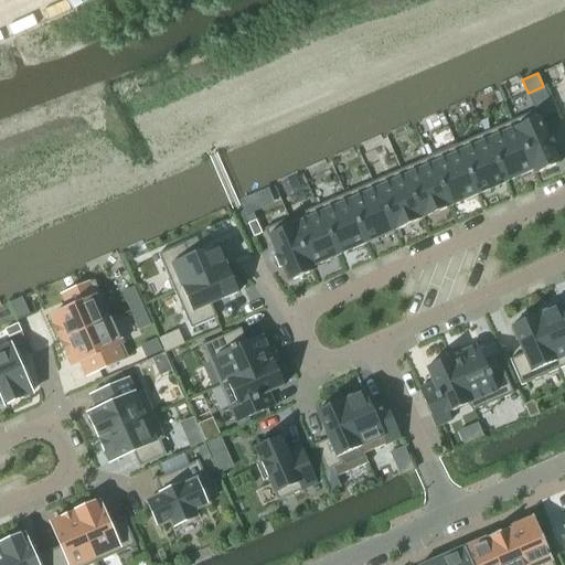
[(546,95),(539,98),(544,112),(553,108),(546,95)]
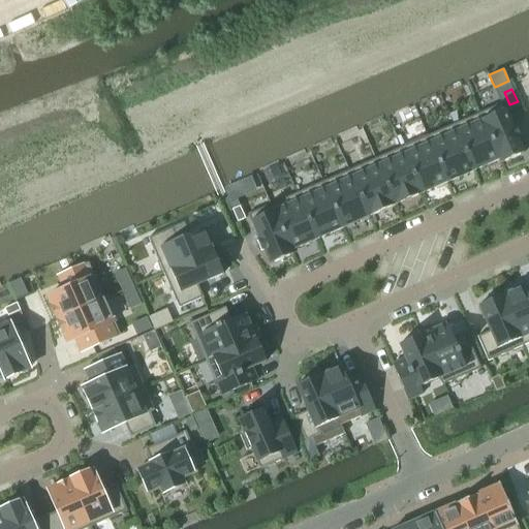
[(501,102),(478,113),(500,162),(523,153),(517,138),(519,137),(515,127),(512,128),(501,102)]
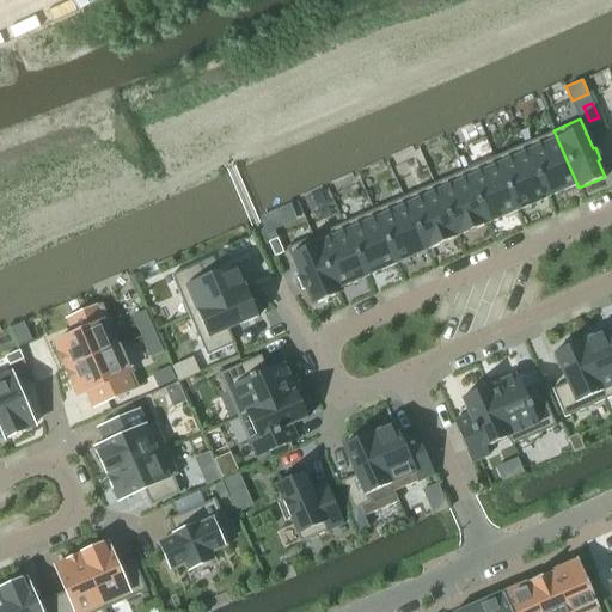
[(554,130),(524,144),(548,197),(576,184),(579,189),(579,188),(554,130)]
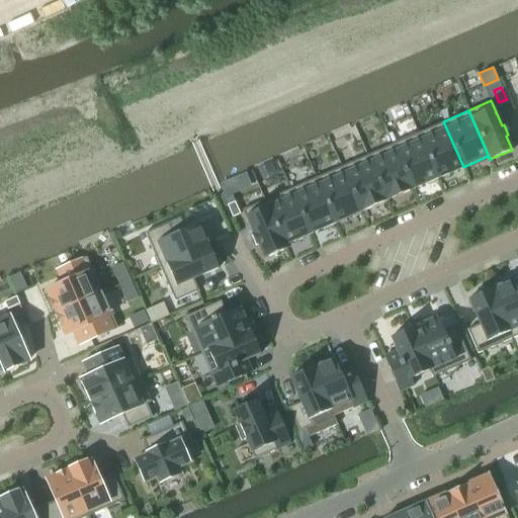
[(443,121),(418,133),(437,178),(463,167),(443,121)]
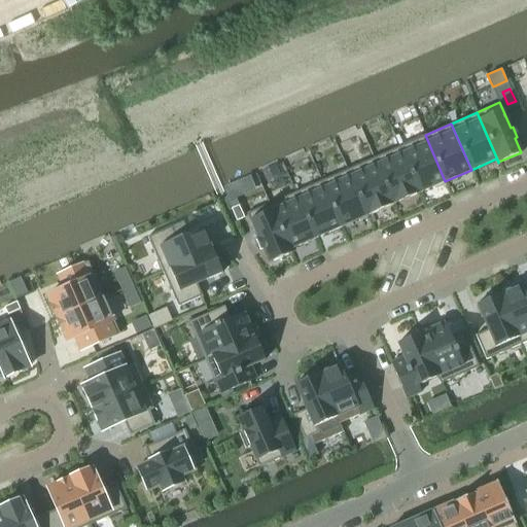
[(425,135),(399,146),(419,192),(445,181),(425,135)]
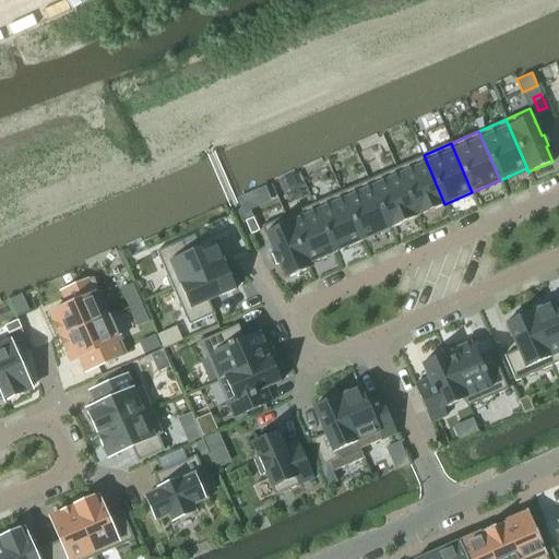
[(424,155),(395,167),(417,216),(444,204),(424,155)]
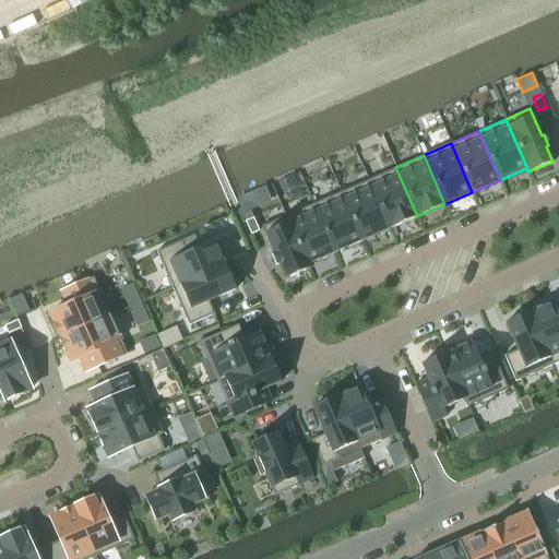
[(395,167),(368,179),(390,228),(417,216),(395,167)]
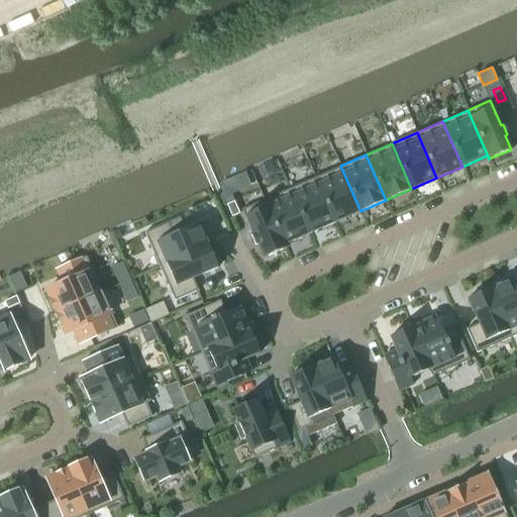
[(340,166),(315,177),(334,222),(360,211),(340,166)]
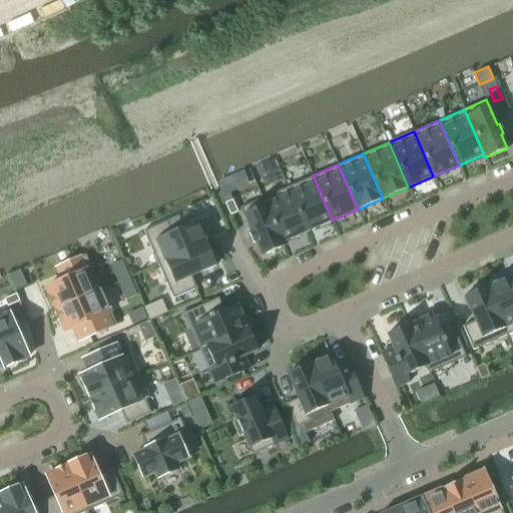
[(313,175),(287,186),(307,231),(332,220),(313,175)]
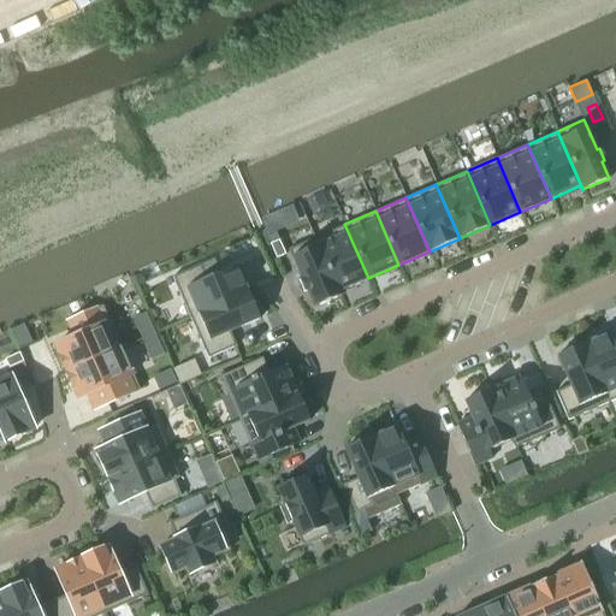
[(344,224),(314,237),(339,296),(341,295),(339,291),(368,278),(344,224)]
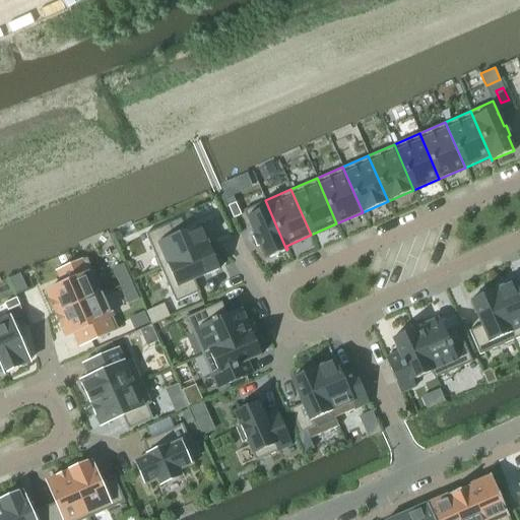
[(265,200),(243,210),(254,236),(252,237),(256,246),(258,246),(264,259),(286,250),(265,200)]
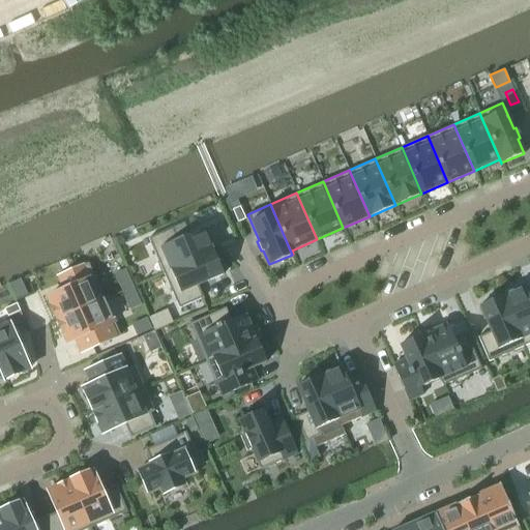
[(239,206),(232,209),(237,223),(245,218),(239,206)]
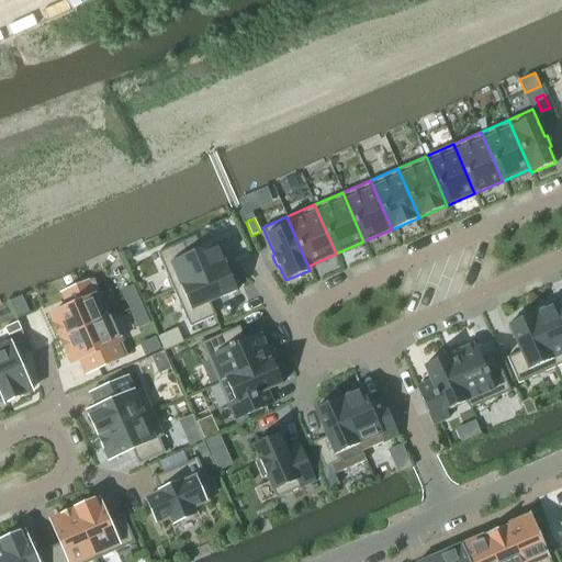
[(182,242),(157,253),(173,290),(226,267),(216,243),(189,254),(182,242)]
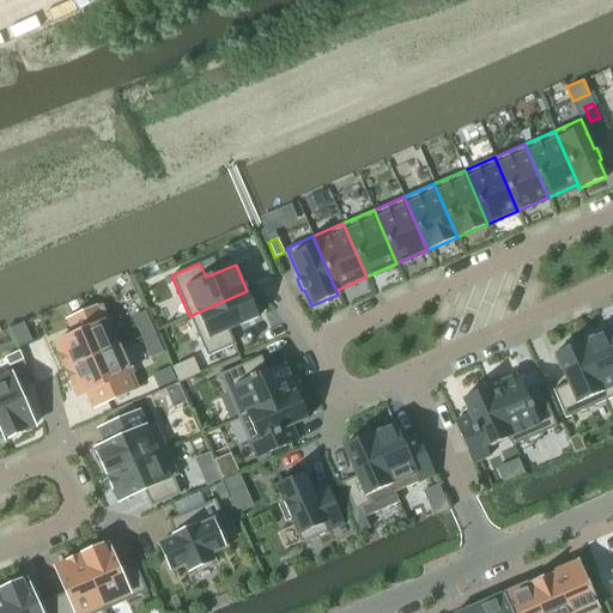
[(247,291),(189,316),(206,356),(235,344),(229,329),(258,316),(247,291)]
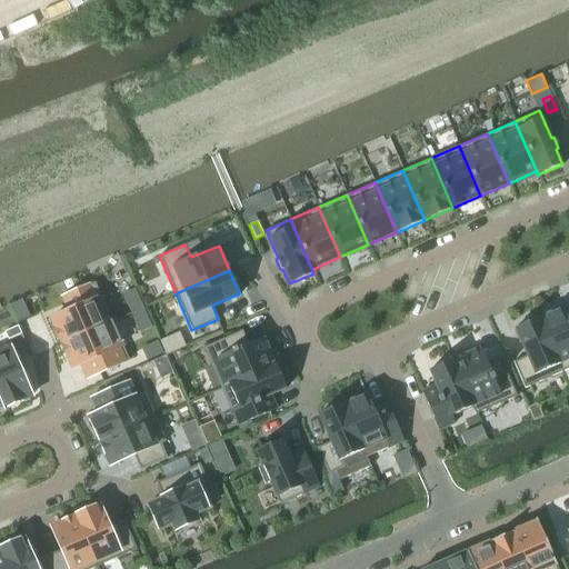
[(73,309),(50,319),(61,343),(111,321),(95,282),(68,295),(73,309)]
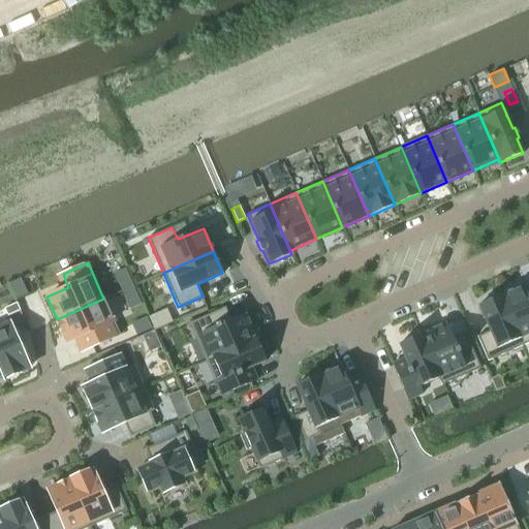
[(20,277),(8,282),(14,298),(26,292),(20,277)]
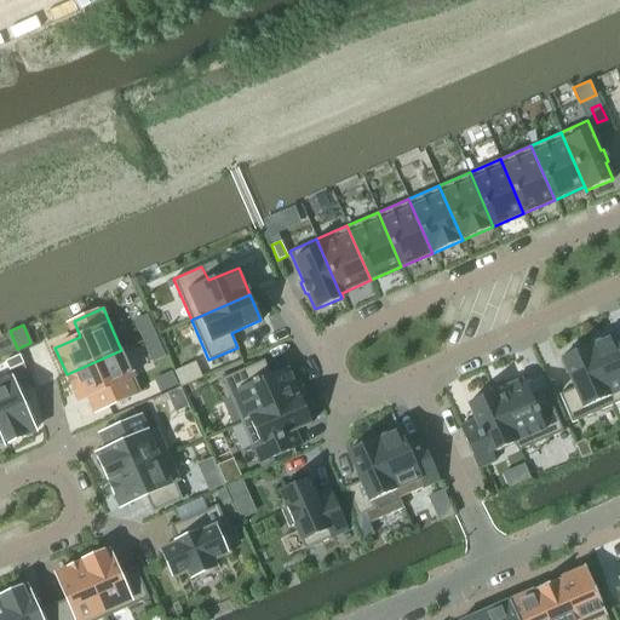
[(619,350),(613,334),(586,346),(612,405),(619,401),(619,350)]
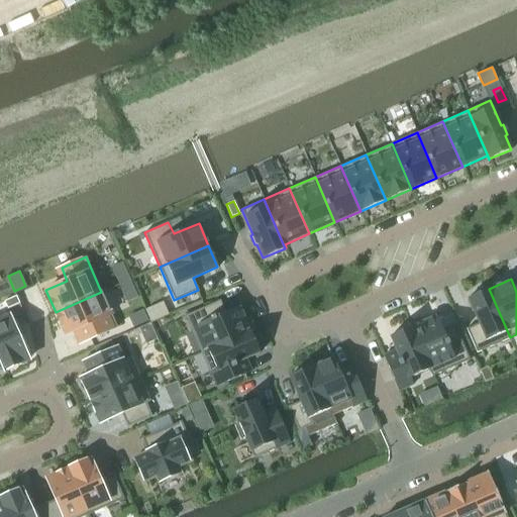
[(478,323),(466,328),(477,352),(510,337),(489,289),(467,298),(478,323)]
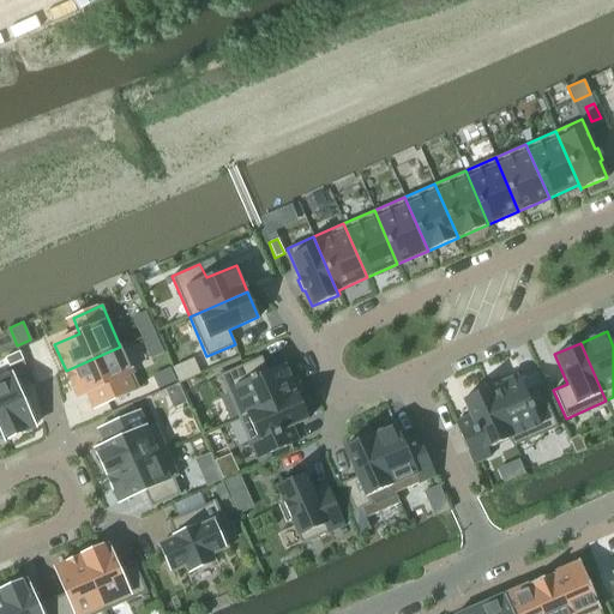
[(120,347),(66,371),(78,397),(94,390),(100,405),(139,389),(120,347)]
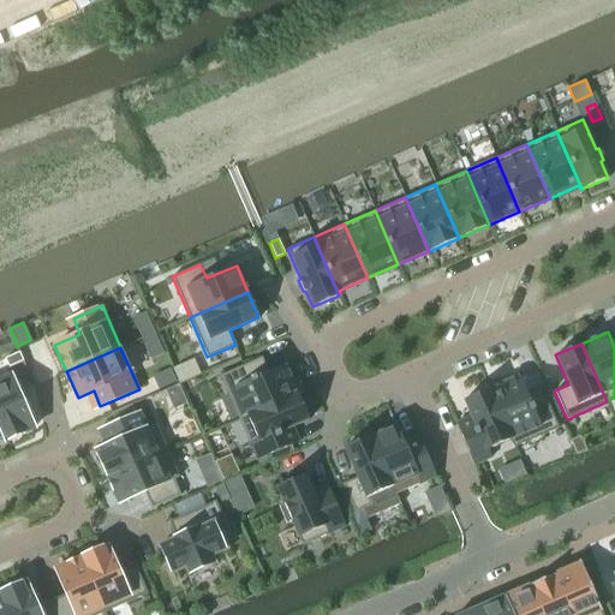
[(19,352),(5,358),(9,366),(22,360),(23,360),(19,352)]
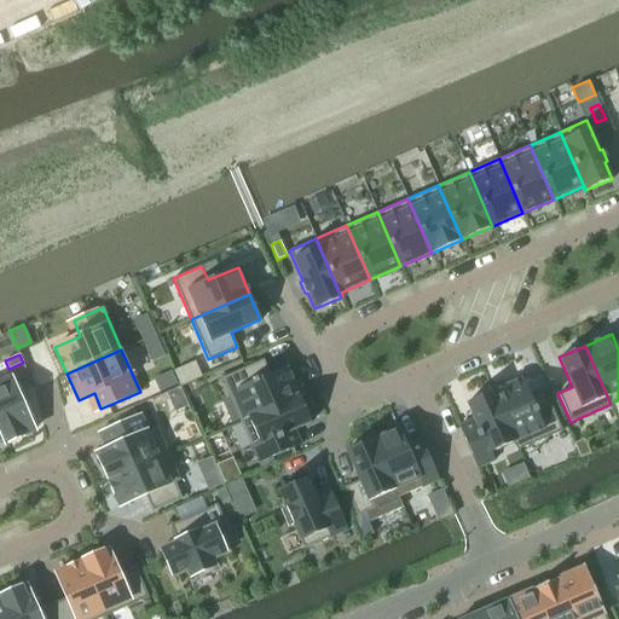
[(264,359),(221,379),(241,422),(304,394),(299,381),(293,383),(287,366),(270,374),(264,359)]
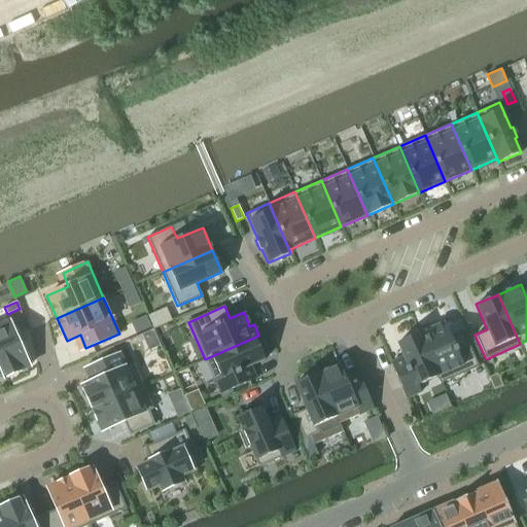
[(19,309),(7,314),(14,329),(26,324),(19,309)]
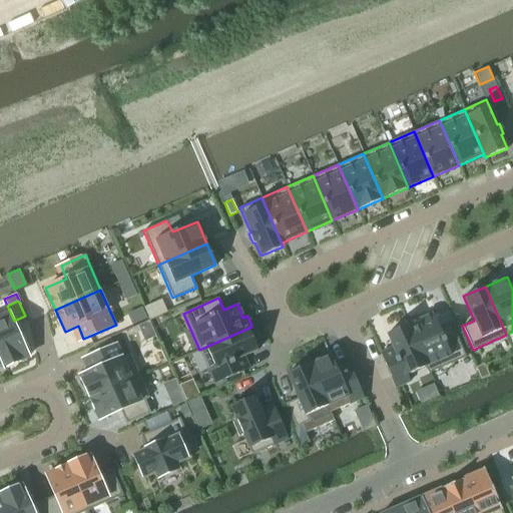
[(142,307),(127,314),(132,324),(147,318),(142,307)]
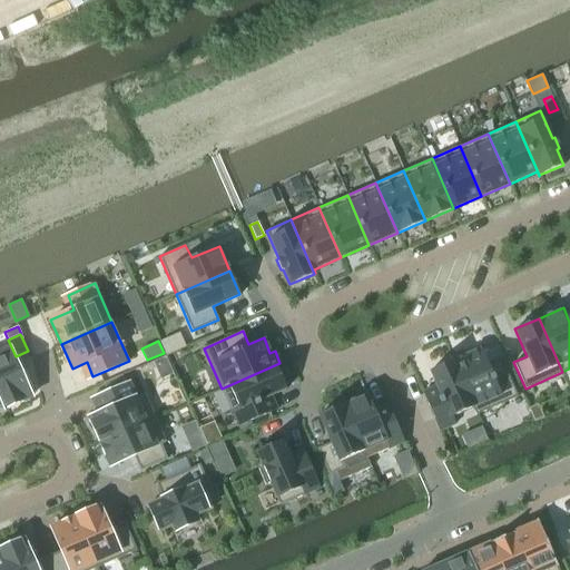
[(0,394),(6,408),(7,406),(8,406),(21,401),(31,396),(10,349),(0,352),(0,394)]
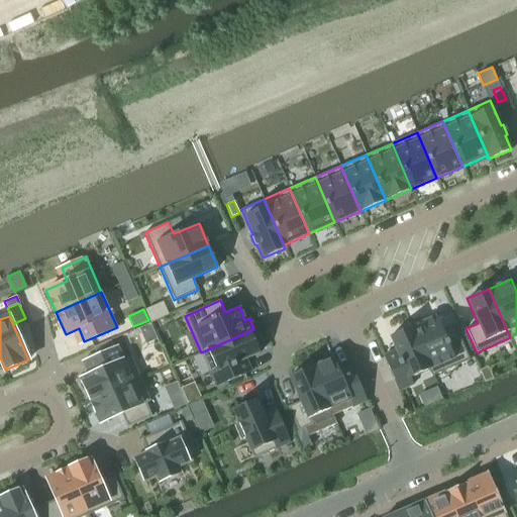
[(420,318),(409,322),(432,376),(470,359),(454,324),(441,329),(435,316),(422,322),(420,318)]
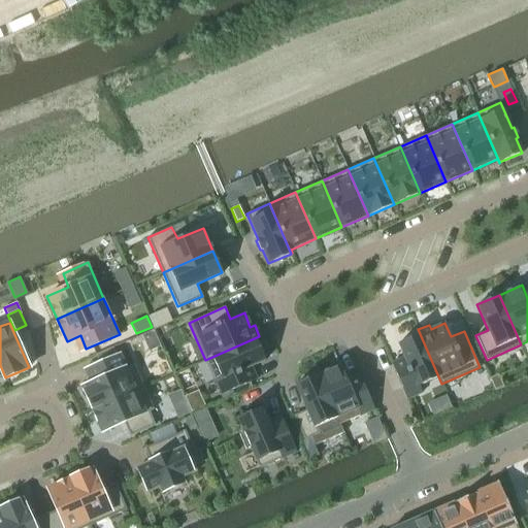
[(406,364),(394,370),(406,399),(422,392),(419,386),(438,377),(440,384),(441,384),(418,329),(417,330),(419,334),(397,343),(406,364)]
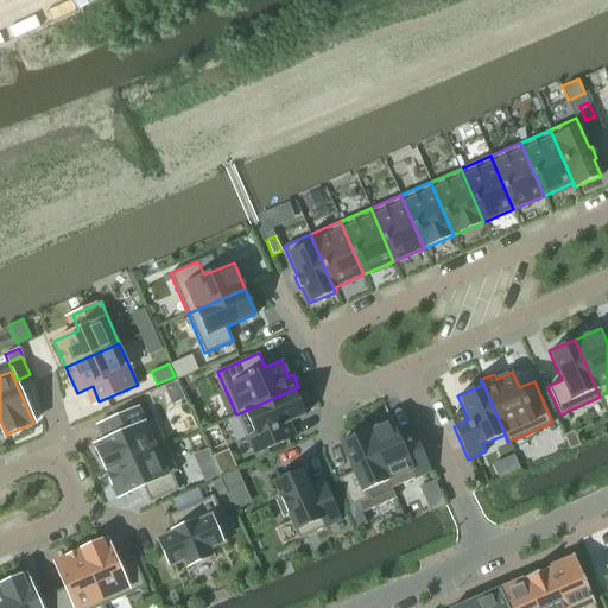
[(298,387),(236,415),(254,455),(287,439),(282,425),(305,415),(293,390),(299,387),(298,387)]
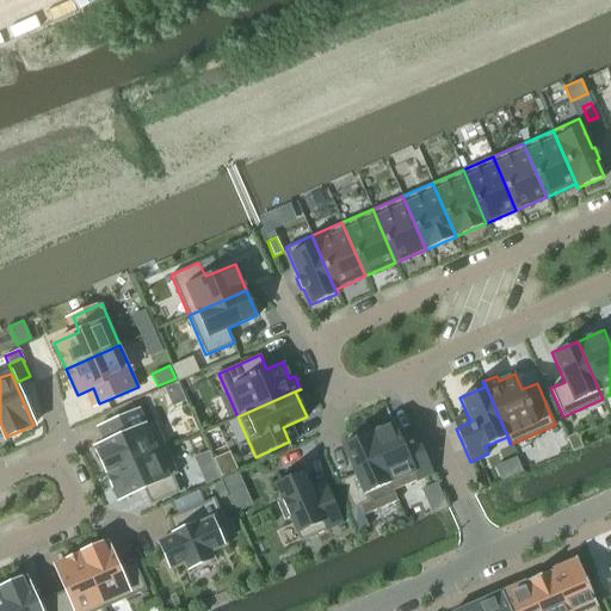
[(130,402),(111,411),(115,420),(135,412),(130,402)]
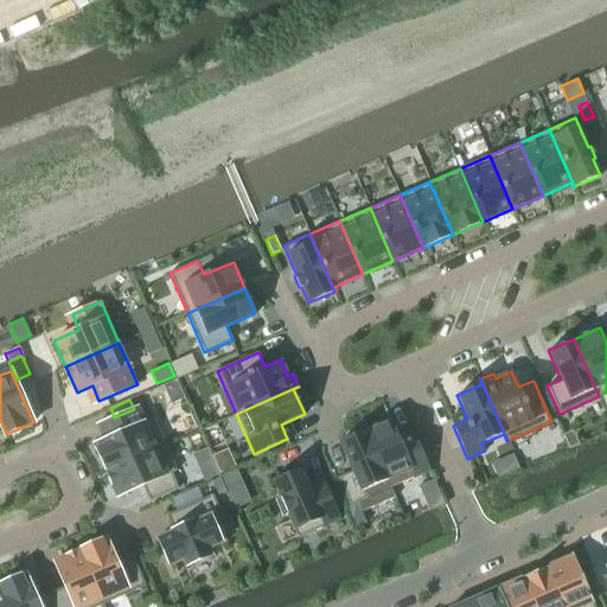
[(102,441),(95,445),(97,449),(96,449),(106,470),(106,468),(107,471),(165,445),(153,419),(144,423),(136,408),(134,409),(114,417),(103,422),(110,438),(102,441)]
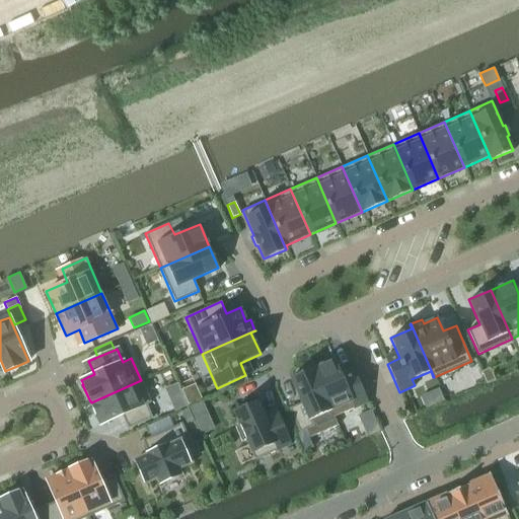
[(313,368),(312,368),(337,425),(338,425),(334,417),(337,416),(368,402),(357,378),(345,383),(335,359),(313,368)]
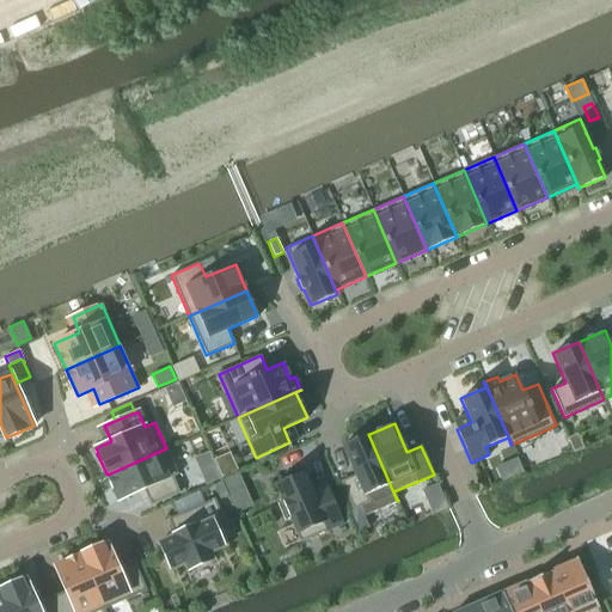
[(355,475),(341,482),(353,509),(360,507),(363,516),(397,501),(368,434),(342,446),(355,475)]
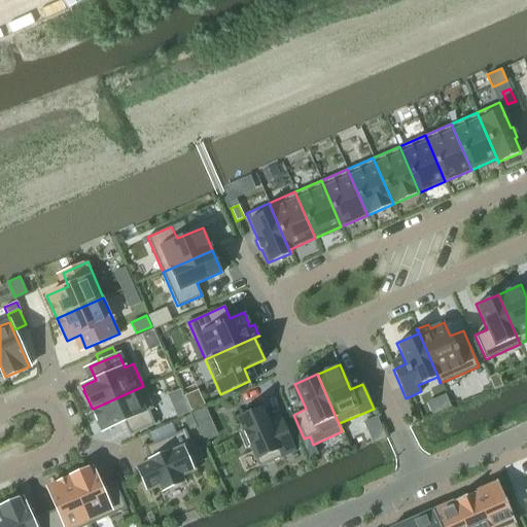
[(496,375),(488,378),(493,389),(501,386),(496,375)]
